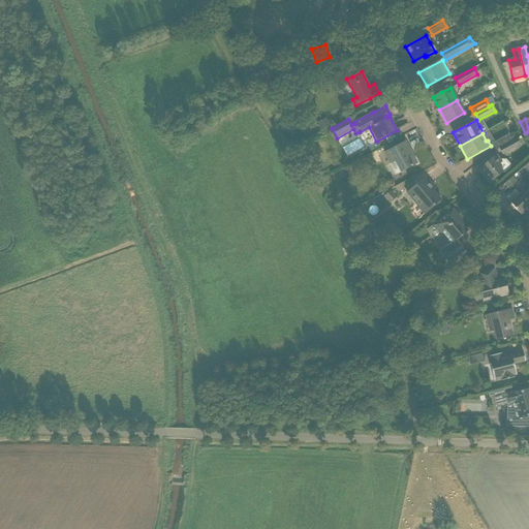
[(495,150),(498,148),(511,141),(507,134),(492,143),(495,150)]
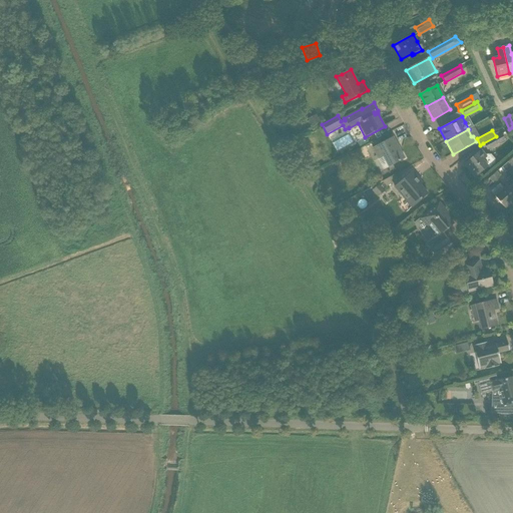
[(496,136),(483,143),(487,150),(504,140),(500,133),(496,136)]
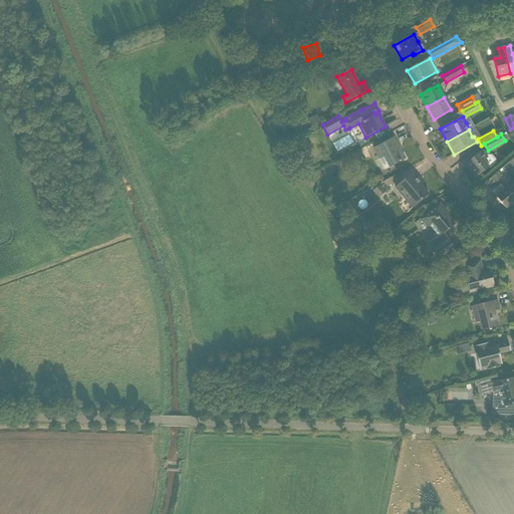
[(373,149),(378,159),(383,157),(389,168),(405,159),(394,138),(373,149)]
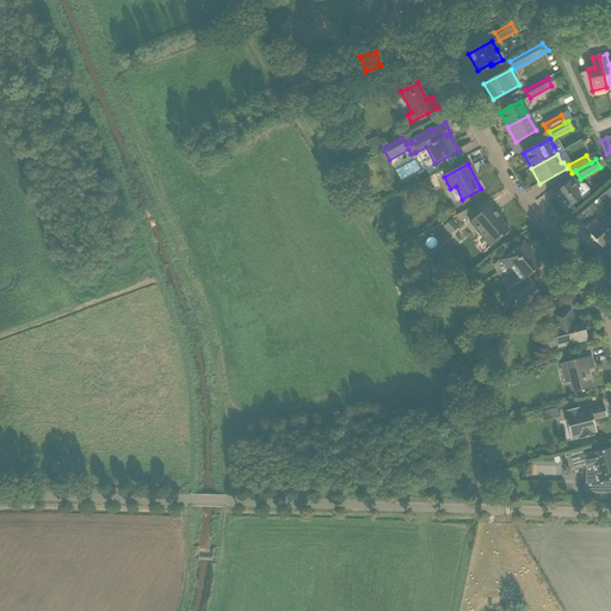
[(415,185),(420,193),(432,186),(427,179),(419,184),(415,185)]
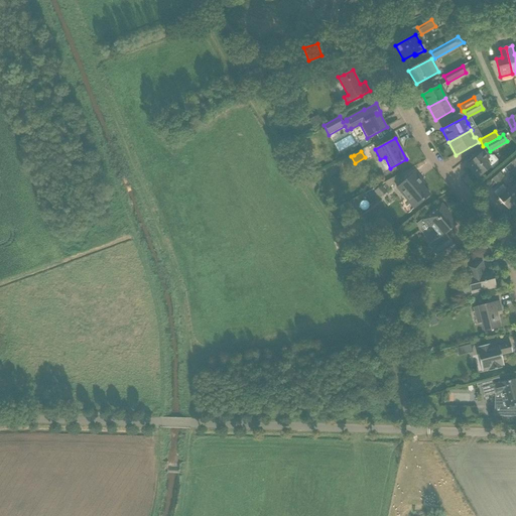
[(490,156),(489,157),(484,151),(468,165),(478,177),(490,167),(493,168),(497,164),(497,160),(494,156),(490,156)]
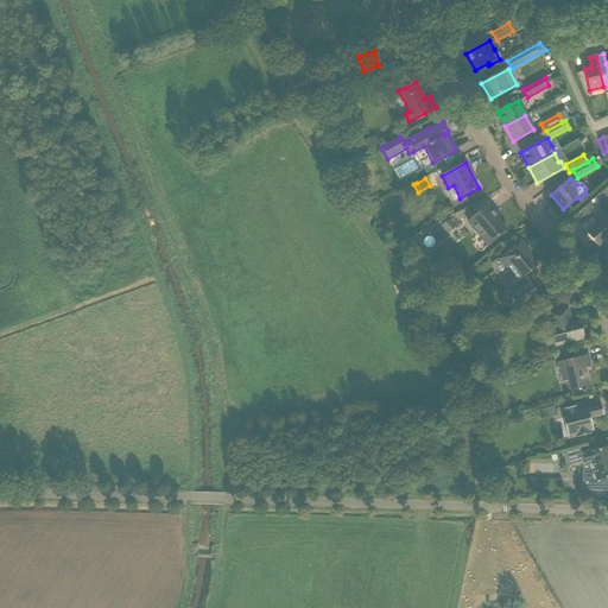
[(401,190),(406,198),(417,192),(412,184),(401,190)]
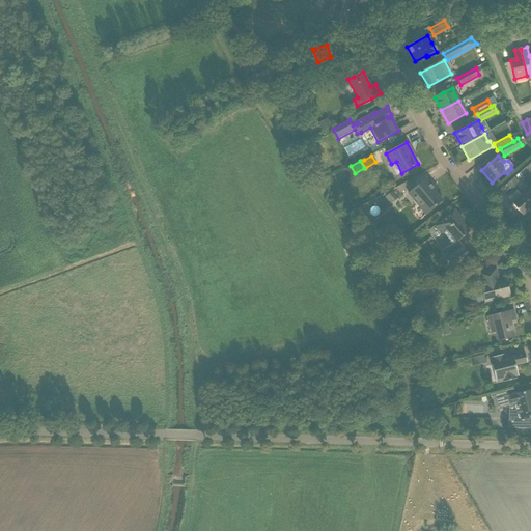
[(430,187),(432,185),(427,177),(408,194),(425,215),(442,200),(430,187)]
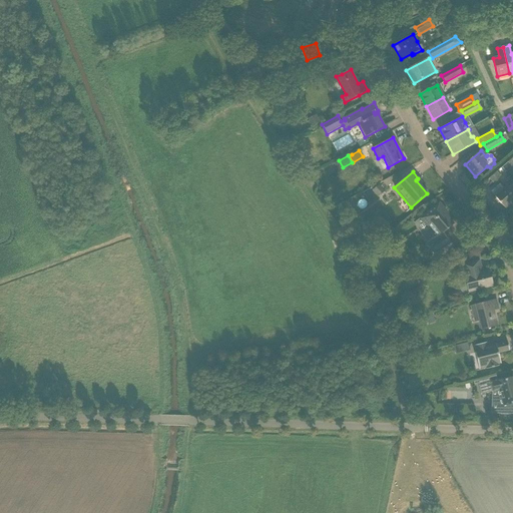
[(512,180),(504,188),(512,198),(512,180)]
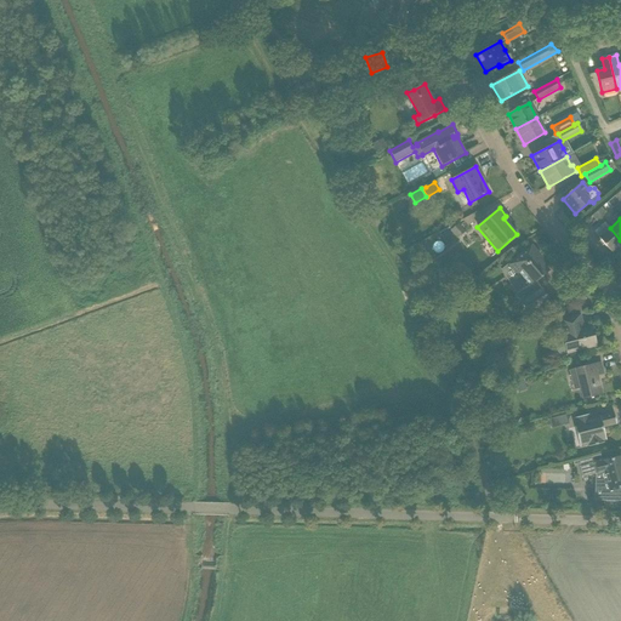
[(450,231),(457,239),(467,231),(460,222),(450,231)]
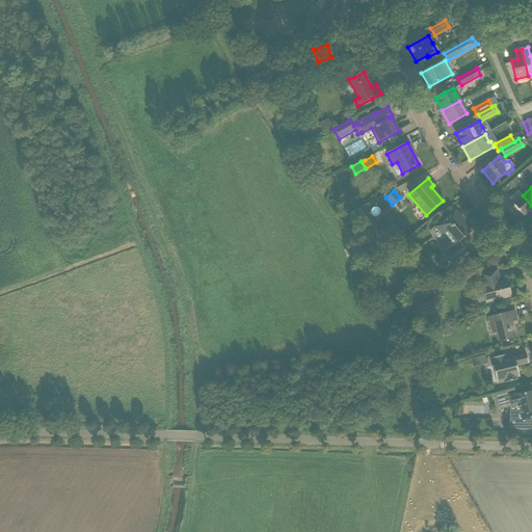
[(531,206),(523,195),(517,190),(508,198),(524,216),(530,211),(531,213),(531,206)]
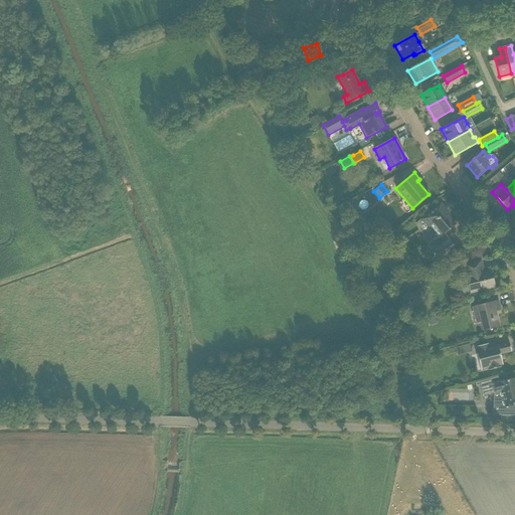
[(427,228),(435,239),(441,235),(442,236),(456,225),(447,214),(449,212),(441,203),(416,224),(418,228),(424,224),(428,228),(427,228)]
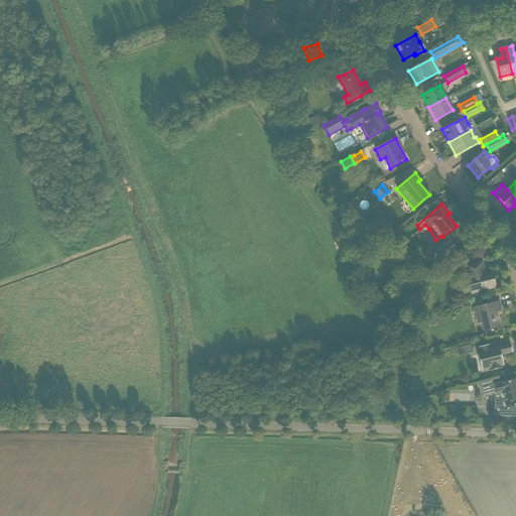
[(501,214),(498,216),(503,221),(505,219),(508,217),(503,212),(501,214)]
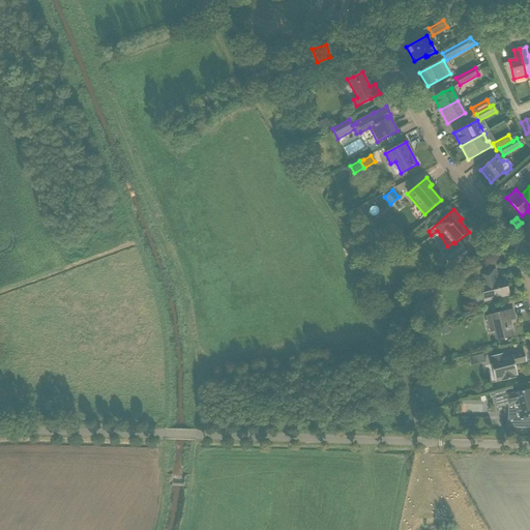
[(454,255),(447,260),(452,268),(469,257),(463,246),(452,253),(454,255)]
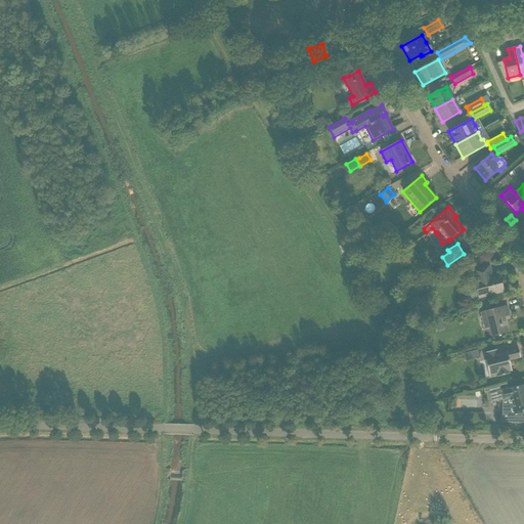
[(504,292),(499,276),(492,277),(489,266),(479,268),(472,270),(475,282),(476,288),(474,289),(473,289),(471,290),(471,291),(470,291),(470,292),(470,293),(469,294),(469,295),(470,295),(470,296),(470,297),(471,298),(472,299),(473,300),(474,300),(475,300),(485,298),(485,297),(493,295),(504,292)]
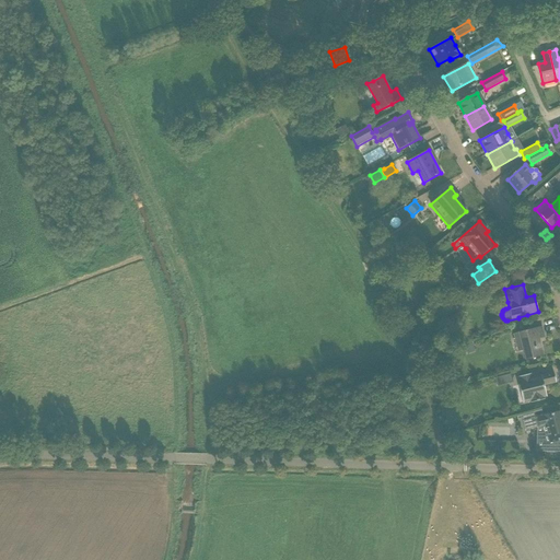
[(516,343),(521,342),(525,361),(533,358),(544,356),(538,338),(544,336),(544,338),(545,338),(541,327),(513,334),(516,343)]
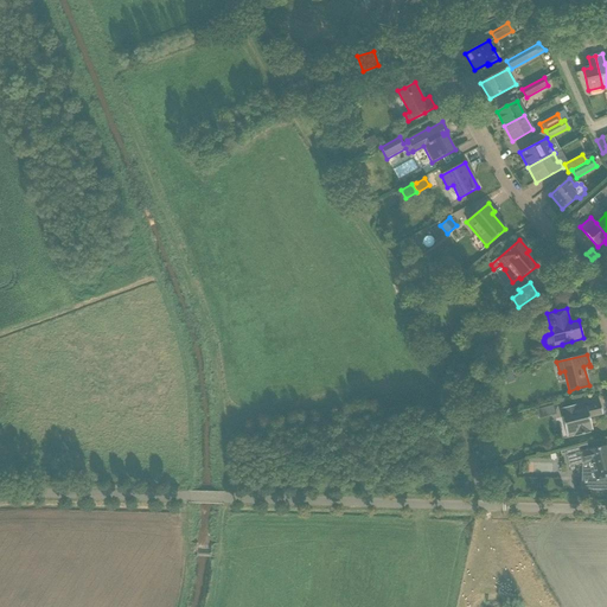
[(562,408),(564,416),(562,417),(567,436),(575,435),(576,438),(579,436),(589,433),(589,430),(593,430),(589,417),(602,415),(600,403),(576,409),(575,404),(562,408)]
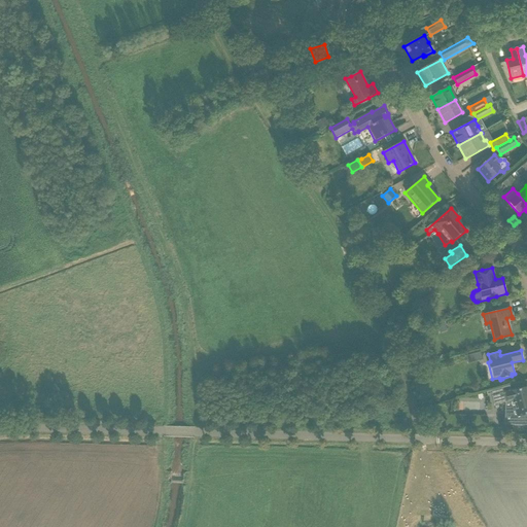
[(493,390),(487,392),(488,395),(491,394),(493,406),(496,405),(505,402),(508,401),(508,409),(512,409),(512,424),(510,424),(510,425),(514,425),(514,426),(525,426),(525,425),(526,425),(526,387),(519,390),(518,388),(511,390),(510,386),(493,390)]
